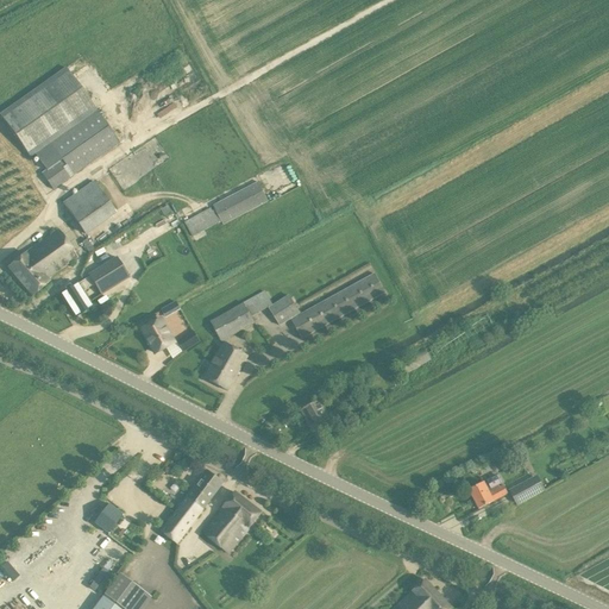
[(67,69),(20,101),(0,115),(30,158),(36,154),(46,170),(41,174),(52,190),(102,155),(119,144),(67,69)]
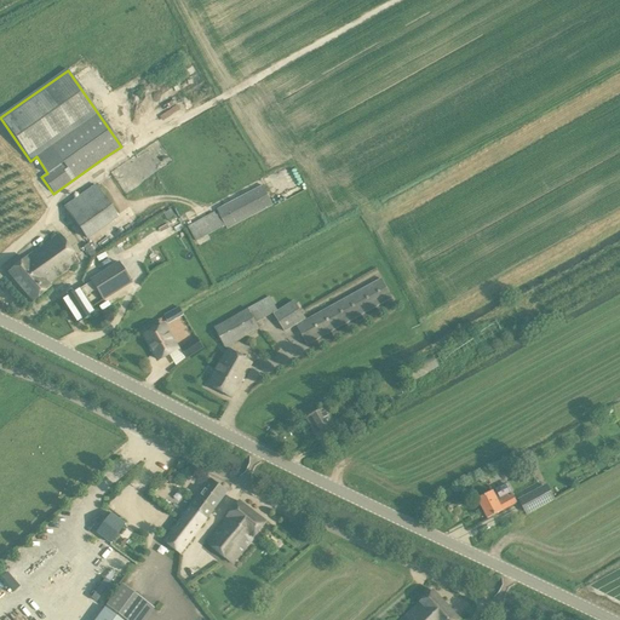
[(85,237),(116,216),(96,185),(64,207),(85,237)]
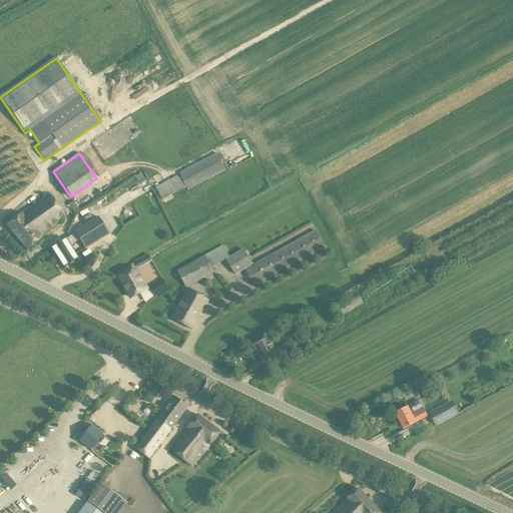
[(225,169),(217,154),(179,174),(181,177),(178,178),(177,176),(156,187),(162,199),(186,187),(188,190),(225,169)]
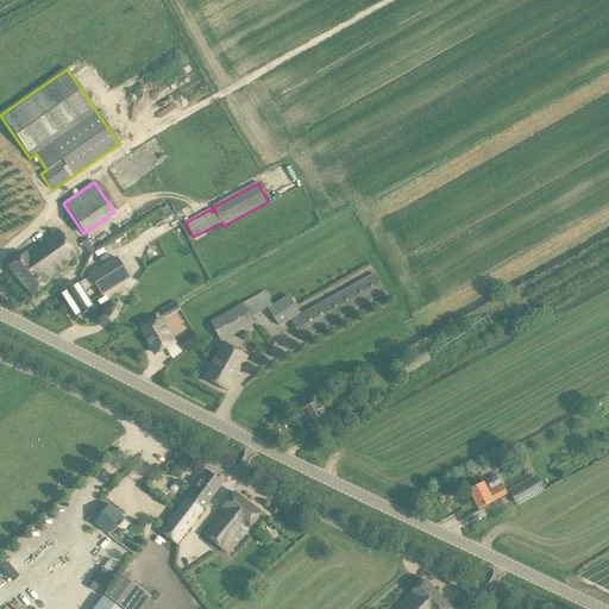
[(57,231),(25,255),(24,253),(7,269),(31,297),(49,283),(46,280),(77,258),(57,231)]
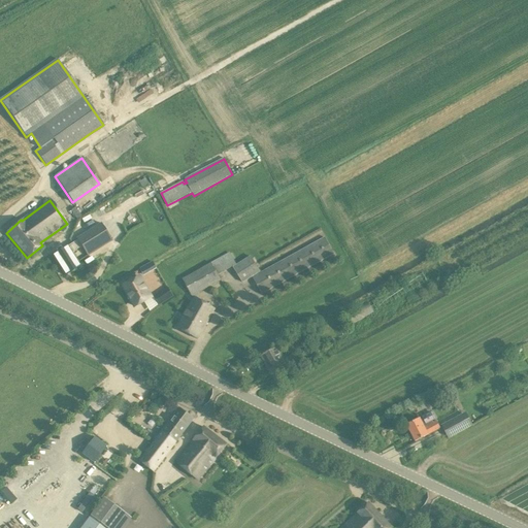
[(81,217),(75,208),(70,211),(77,220),(81,217)]
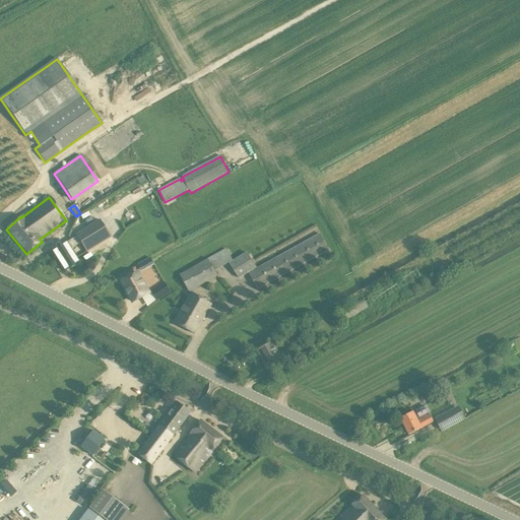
[(66,242),(52,251),(64,271),(78,262),(71,249),(79,244),(79,245),(81,244),(86,252),(87,252),(110,238),(111,237),(100,219),(76,235),(76,236),(76,237),(67,243),(66,242)]
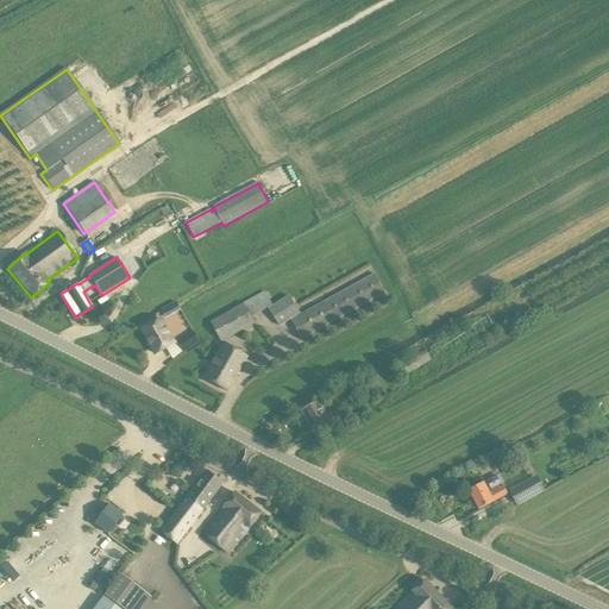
[(302,339),(362,306),(385,293),(375,275),(293,321),(302,339)]
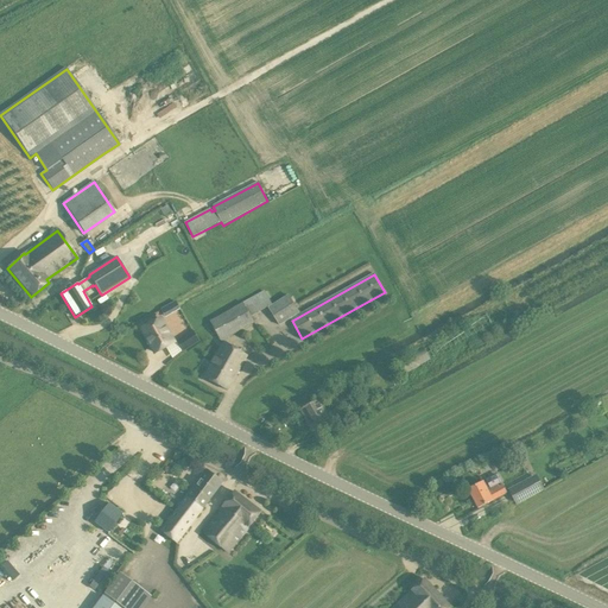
[(252,317),(272,305),(265,292),(211,323),(222,342),(255,323),(252,317)]
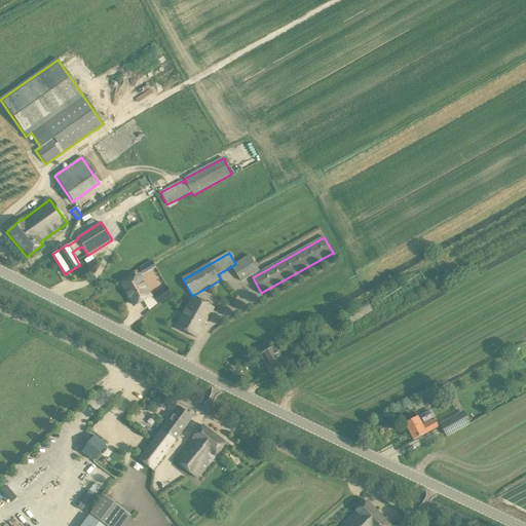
[(243,282),(260,271),(251,257),(234,267),(243,282)]
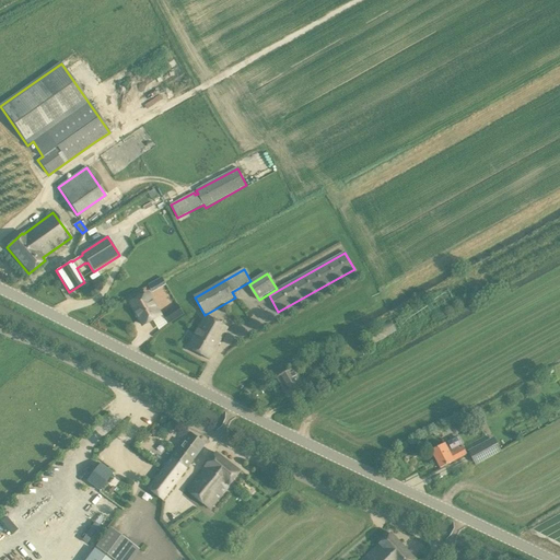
[(148,286),(152,293),(165,286),(161,278),(148,286)]
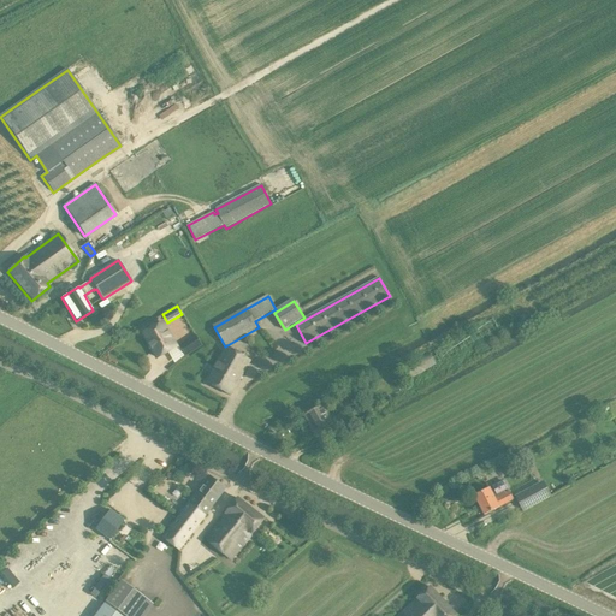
[(158,359),(177,348),(164,325),(144,335),(158,359)]
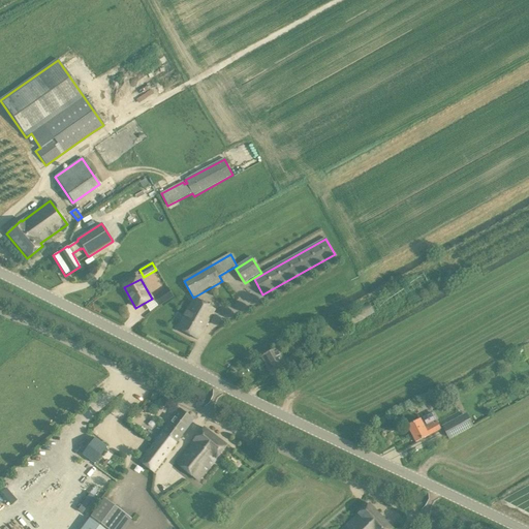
[(167,288),(154,297),(160,306),(174,297),(167,288)]
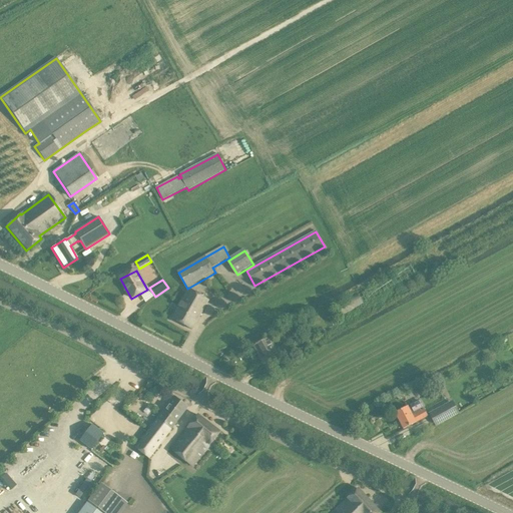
[(173,320),(183,325),(192,330),(209,301),(189,291),(173,320)]
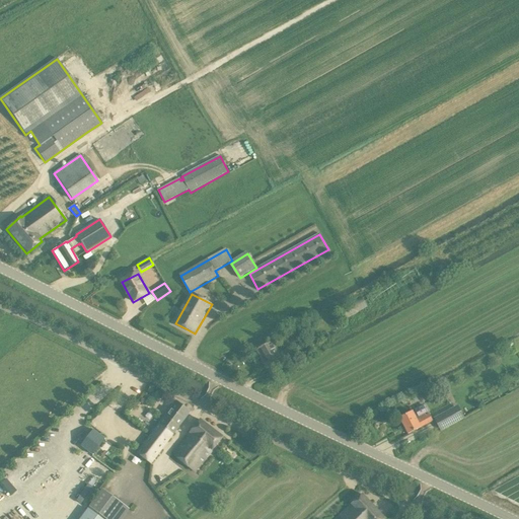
[(313,328),(310,321),(302,325),(306,331),(313,328)]
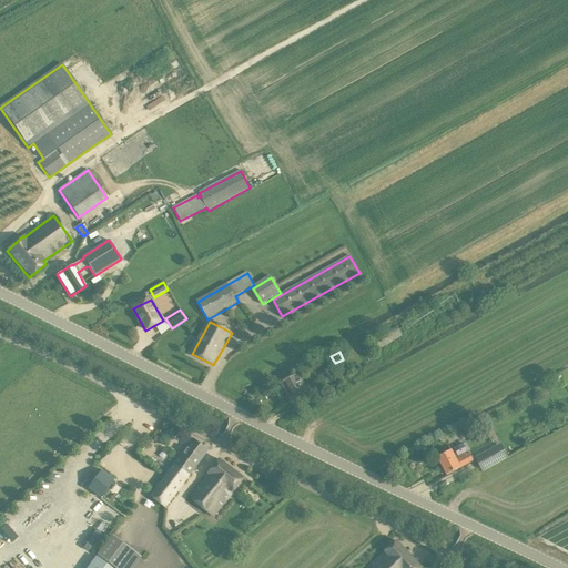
[(313,385),(325,378),(320,366),(307,373),(313,385)]
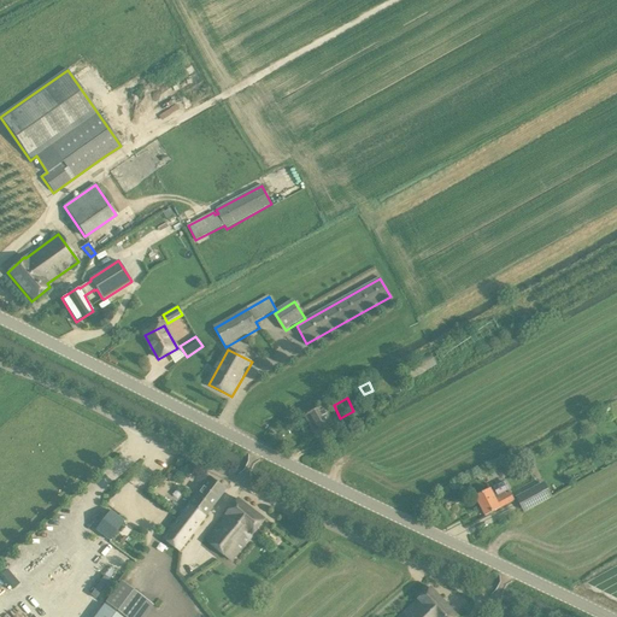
[(325,406),(319,409),(306,417),(318,439),(333,432),(331,430),(339,427),(341,424),(341,422),(339,418),(336,418),(334,418),(333,419),(325,406)]
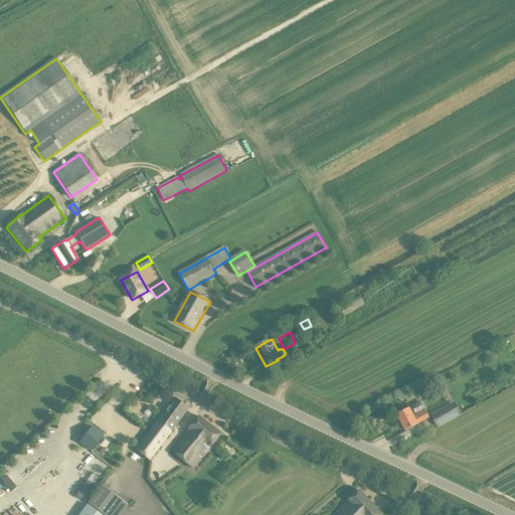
[(175,399),(158,422),(165,427),(169,420),(171,422),(173,420),(177,424),(188,409),(175,399)]
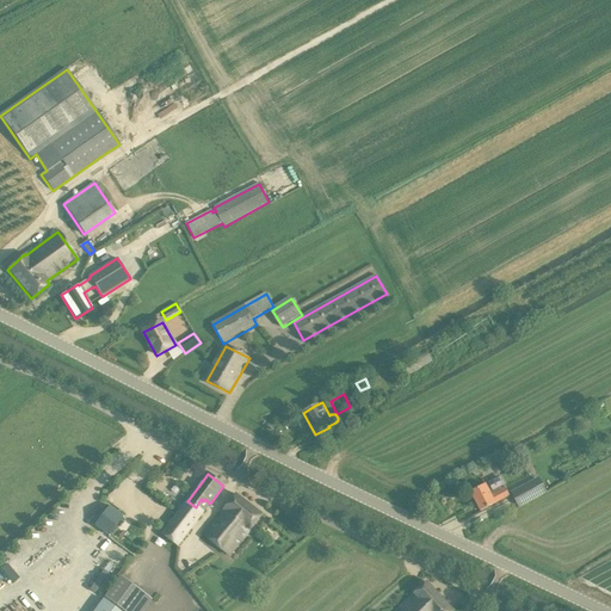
[(489,485),(486,487),(485,485),(470,492),(481,511),(495,504),(510,495),(505,487),(501,489),(500,488),(505,486),(500,476),(488,482),(489,485)]
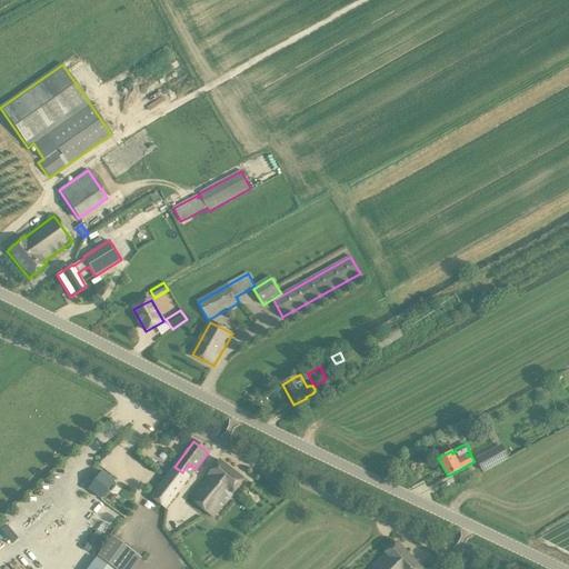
[(501,443),(496,447),(477,458),(483,471),(508,458),(501,443)]
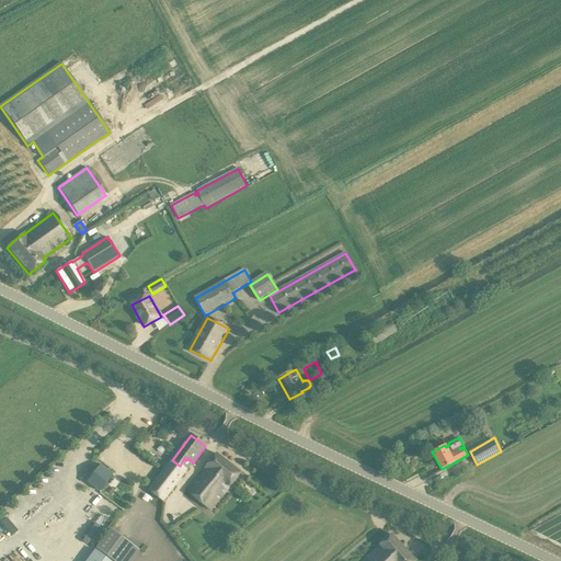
[(210,511),(241,473),(217,455),(205,469),(205,468),(186,491),(210,511)]
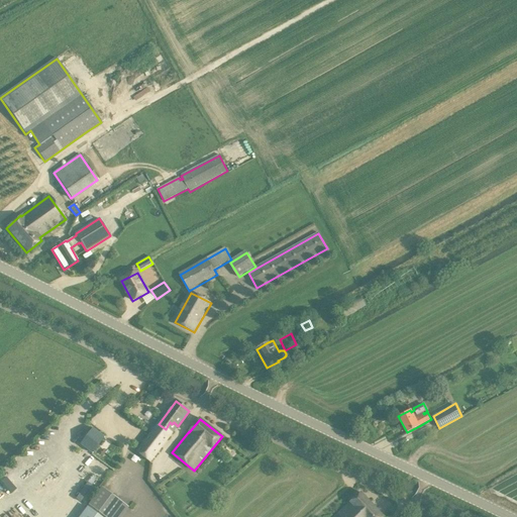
[(166,429),(159,424),(136,452),(150,462),(178,426),(174,422),(172,424),(170,422),(166,429)]
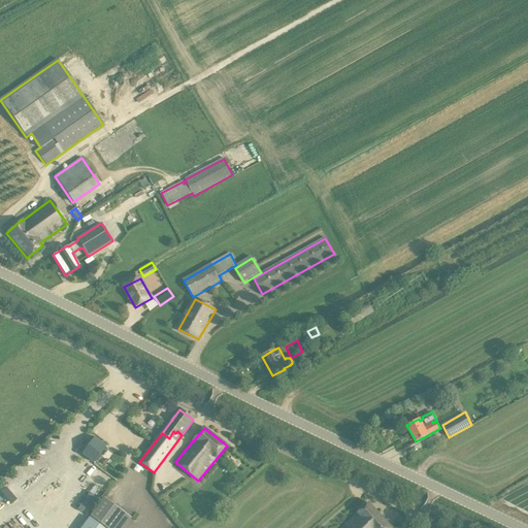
[(84,455),(94,463),(117,480),(129,464),(95,438),(84,455)]
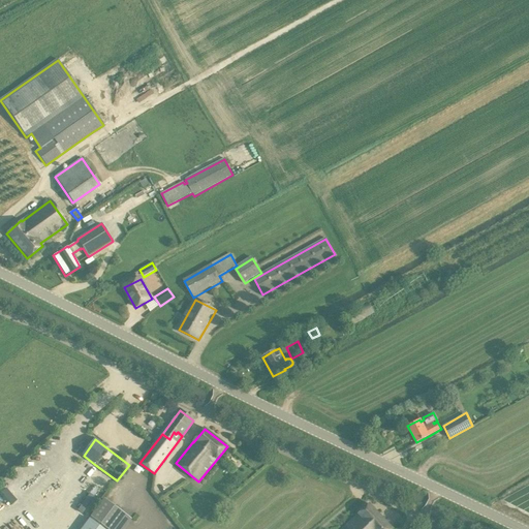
[(102,500),(89,519),(102,528),(112,528),(122,516),(102,500)]
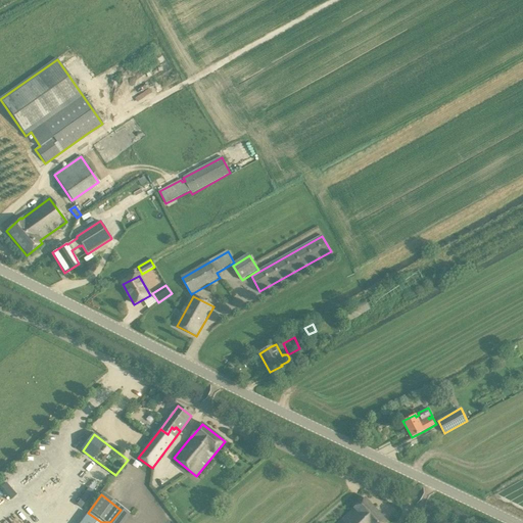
[(388,522),(366,497),(354,508),(338,522),(388,522)]
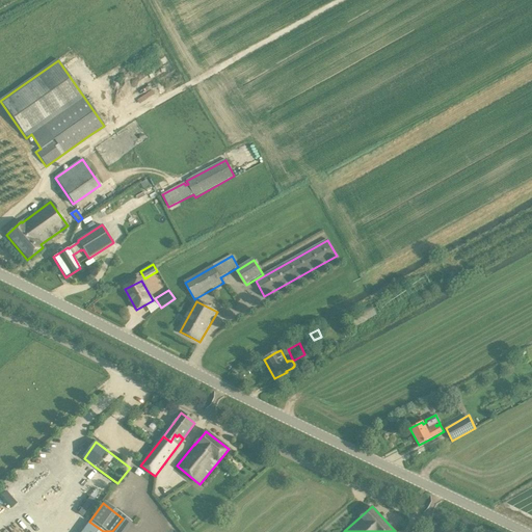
[(103,531),(89,522),(81,531),(103,531)]
